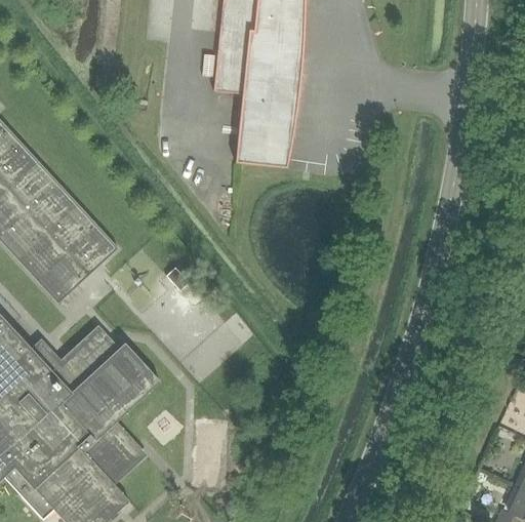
[(223,0),(213,90),(242,93),(234,162),(286,167),(290,145),(295,113),(298,92),(300,67),(303,45),(304,30),(305,13),(304,0),(223,0)]
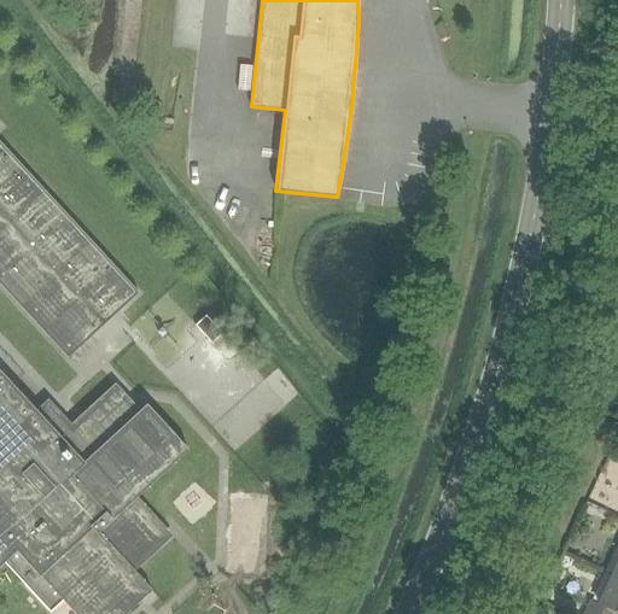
[(0,274),(70,351),(139,288),(0,136),(0,274)]
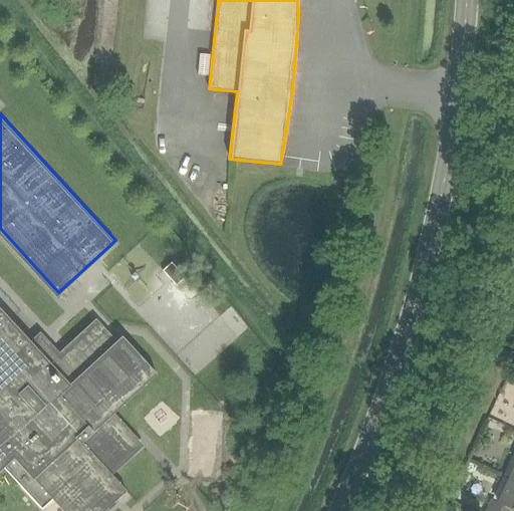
[(171,261),(162,269),(176,283),(185,275),(171,261)]
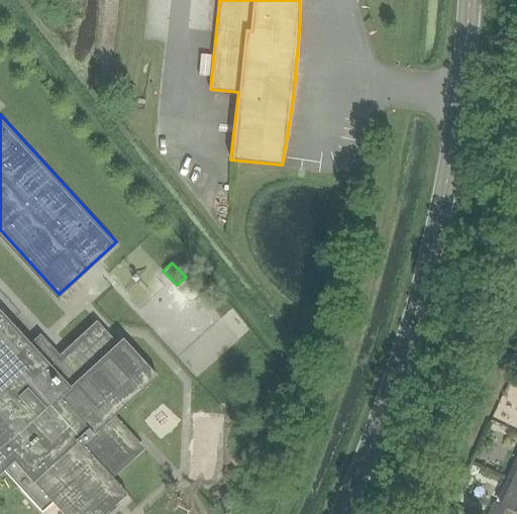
[(0,471),(13,459),(31,479),(21,488),(42,511),(53,501),(65,513),(108,513),(106,512),(127,492),(112,476),(144,446),(134,435),(115,414),(158,375),(123,336),(117,341),(97,319),(96,319),(69,344),(59,353),(40,334),(31,342),(0,309),(0,471)]
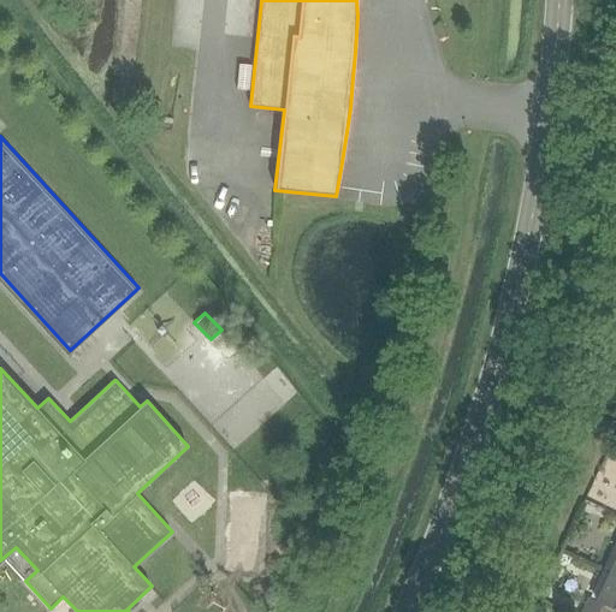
[(615,611),(615,574),(610,571),(596,601),(593,600),(584,606),(580,611),(615,611)]
